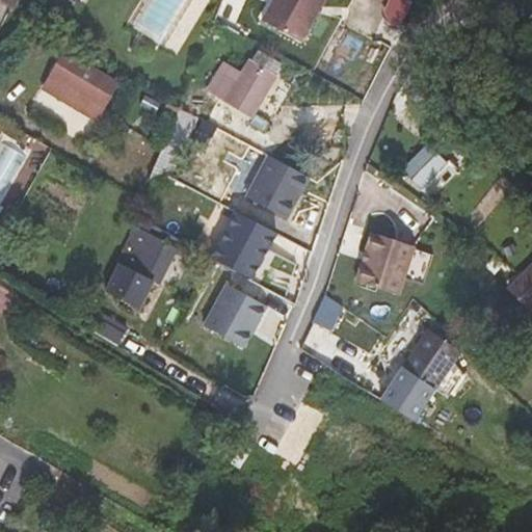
[(288,27),(306,0),(265,0),(260,8),(288,27)]
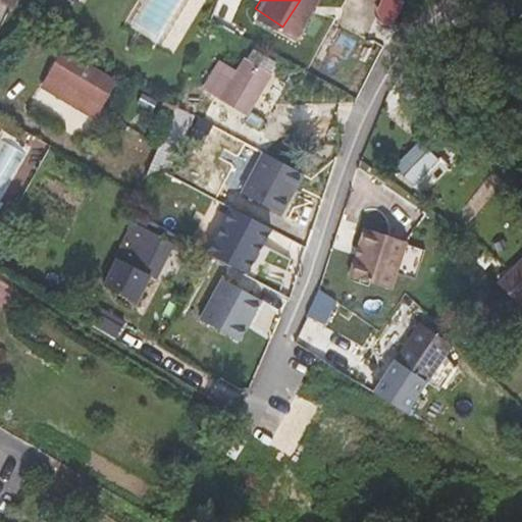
[(212,84),(241,106),(252,89),(265,98),(280,74),(253,57),(246,68),(229,58),(212,84)]
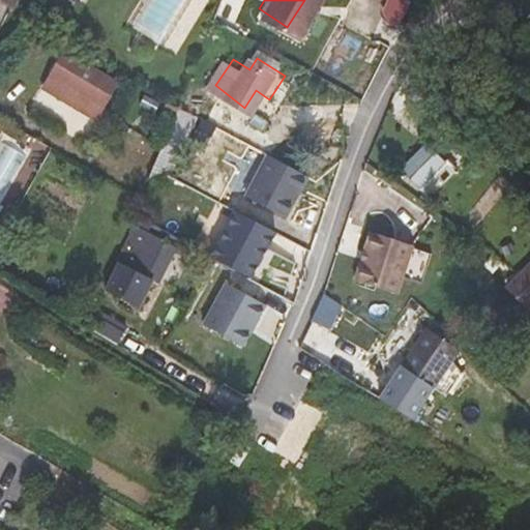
[(78,59),(63,85),(104,109),(119,83),(78,59)]
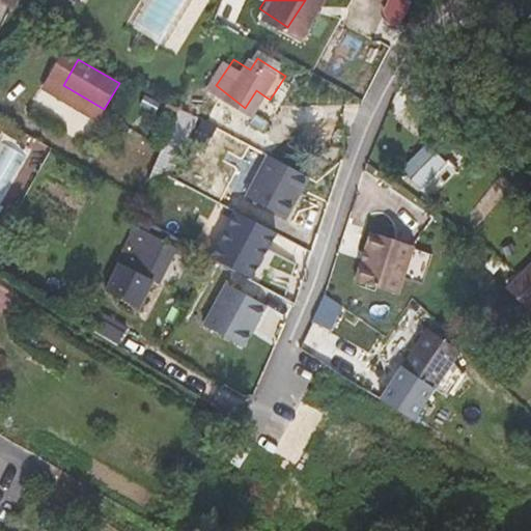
[(104,109),(63,85),(56,99),(96,122),(104,109)]
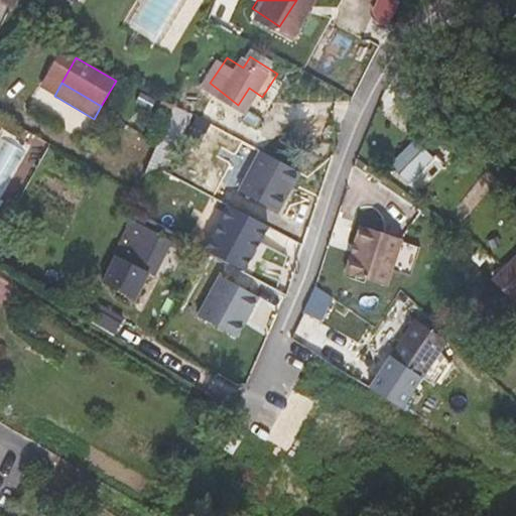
[(249,88),(238,105),(251,113),(262,97),(249,88)]
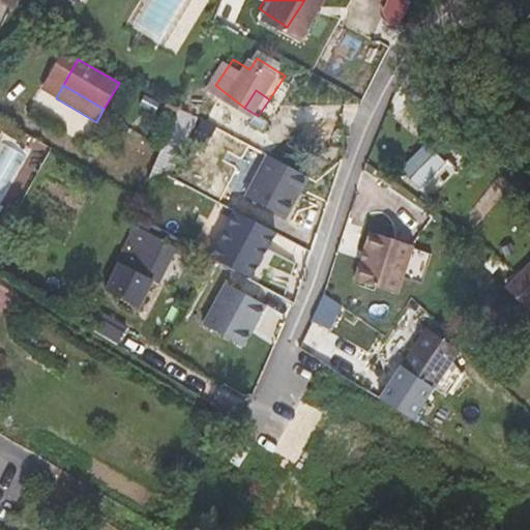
[(177,108),(168,101),(162,114),(173,118),(177,108)]
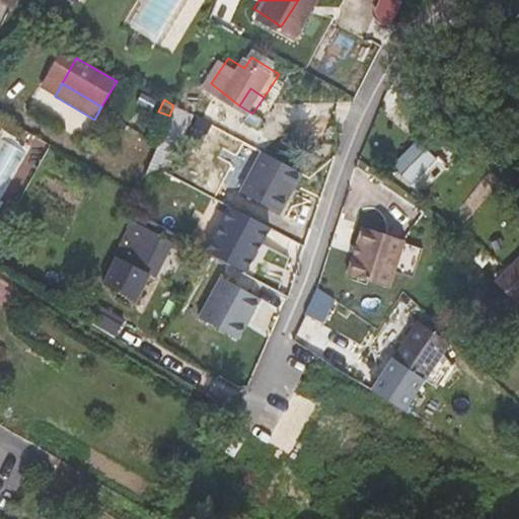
[(436,158),(418,139),(391,165),(421,194),(448,165),(438,156),(436,158)]
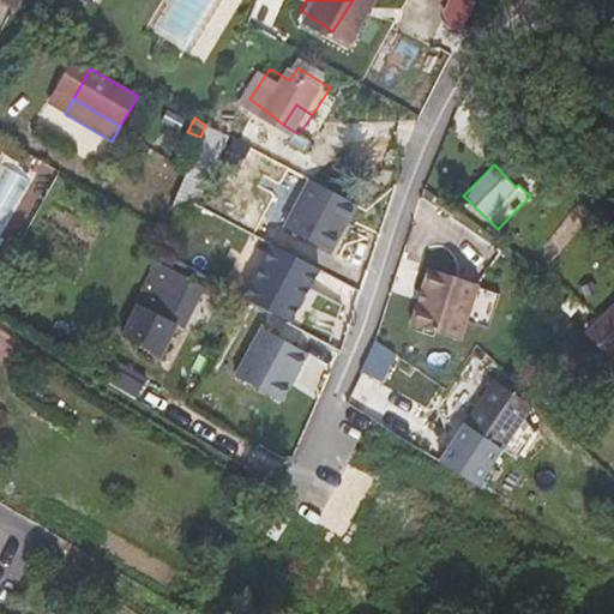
[(312,174),(284,221),(330,247),(357,202),(312,174)]
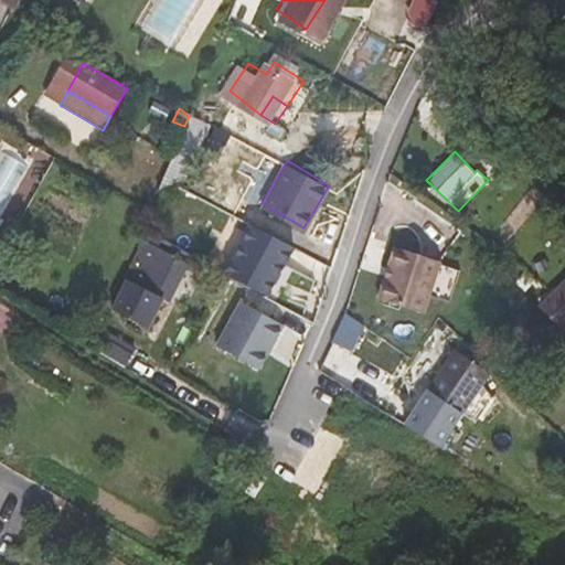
[(226,274),(268,296),(294,247),(252,225),(226,274)]
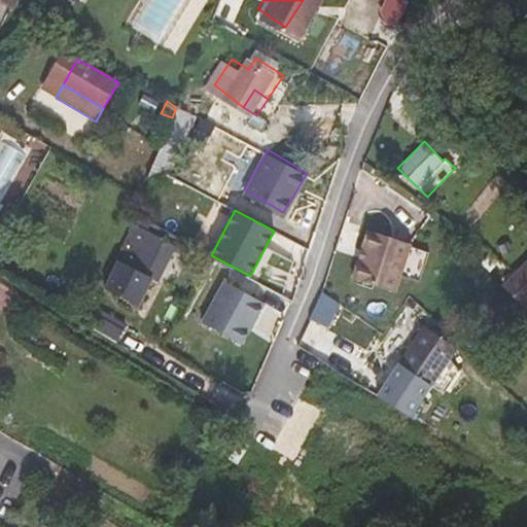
[(136,225),(106,289),(139,305),(151,279),(157,282),(175,246),(136,225)]
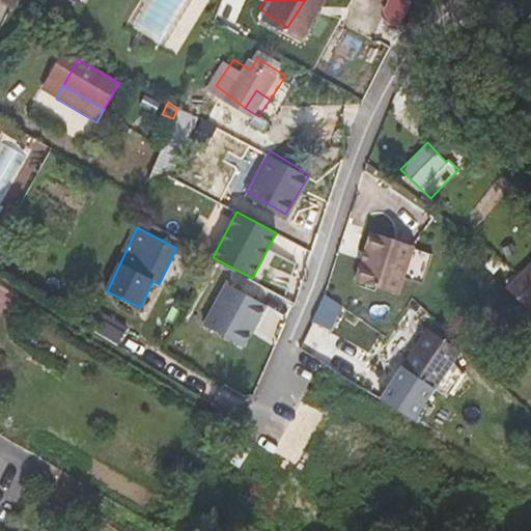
[(363,264),(357,281),(399,296),(415,247),(373,233),(367,251),(369,251),(365,264),(363,264)]
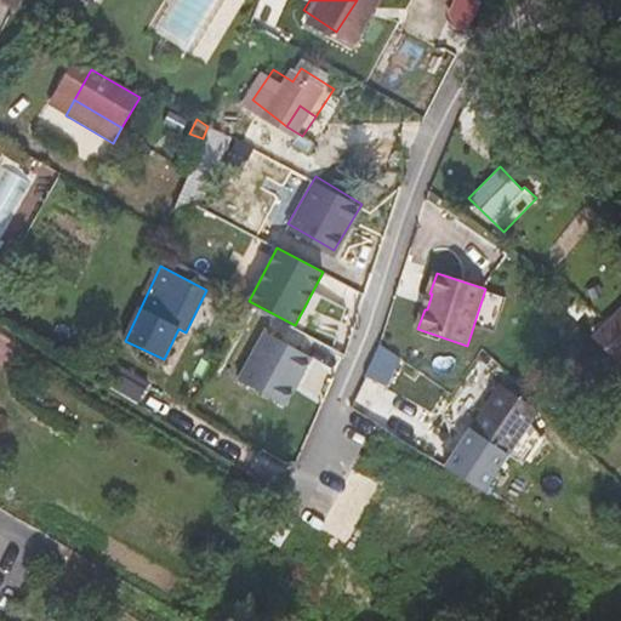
[(620,309),(611,320),(596,337),(619,359),(620,357),(620,309)]
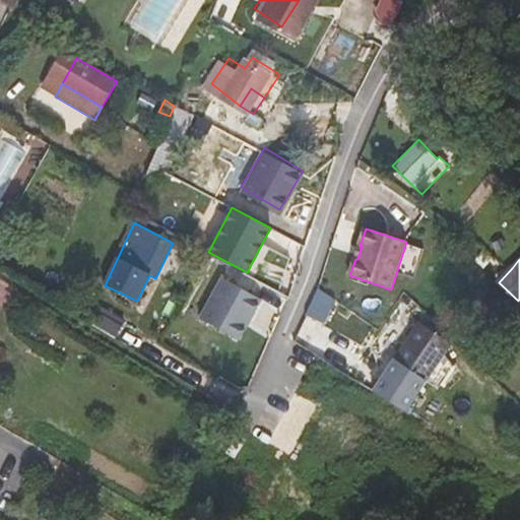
[(220,277),(199,317),(238,338),(260,299),(220,277)]
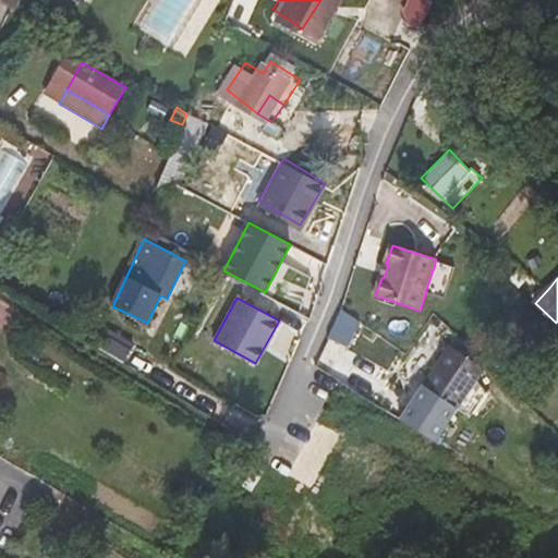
[(344,316),(332,338),(346,344),(358,323),(344,316)]
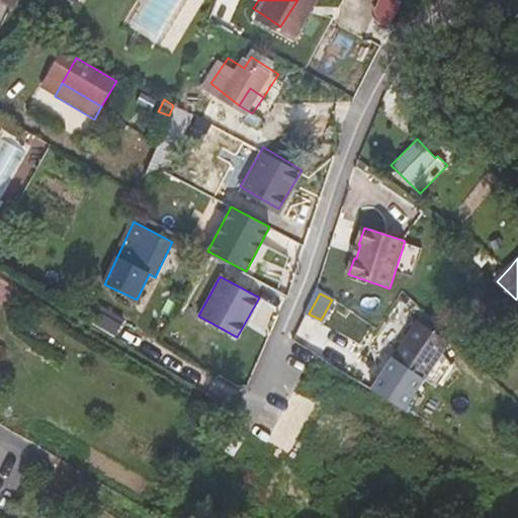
[(409,332),(392,356),(423,378),(449,342),(417,320),(409,332)]
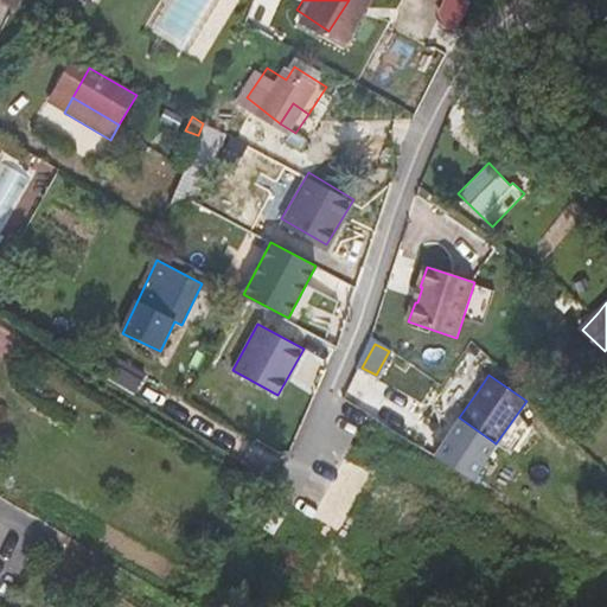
[(446,408),(459,417),(479,389),(465,379),(446,408)]
